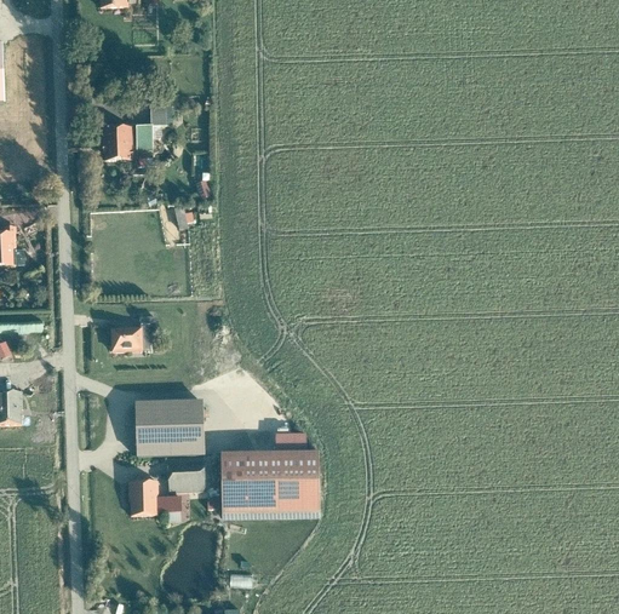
[(150,124),(136,124),(136,148),(152,148),(152,125),(170,125),(170,99),(149,99),(150,124)]
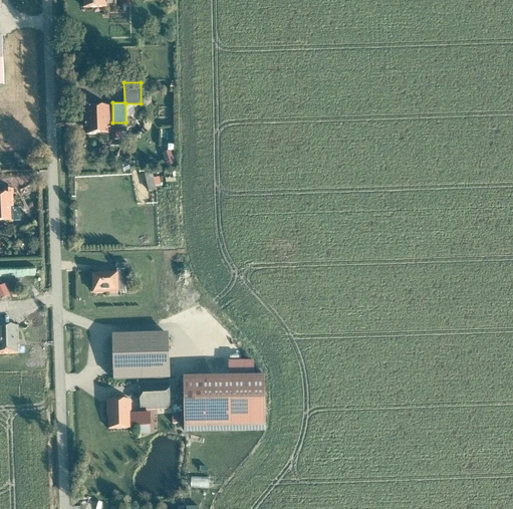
[(108,103),(86,104),(87,132),(109,132),(108,103)]
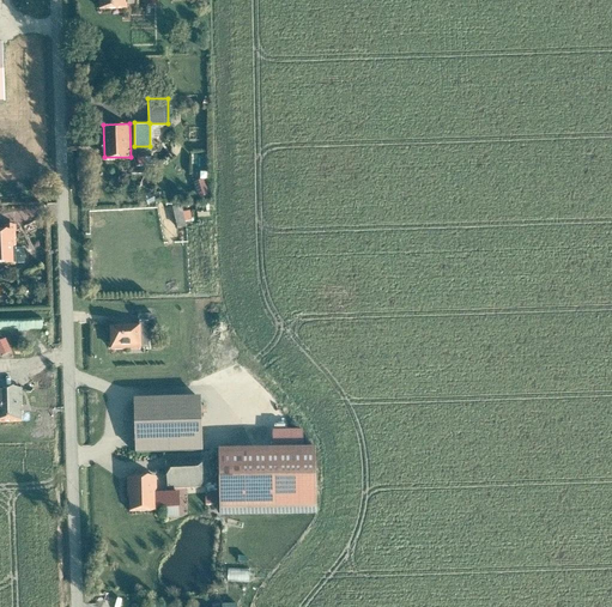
[(195,177),(200,194),(210,192),(205,174),(195,177)]
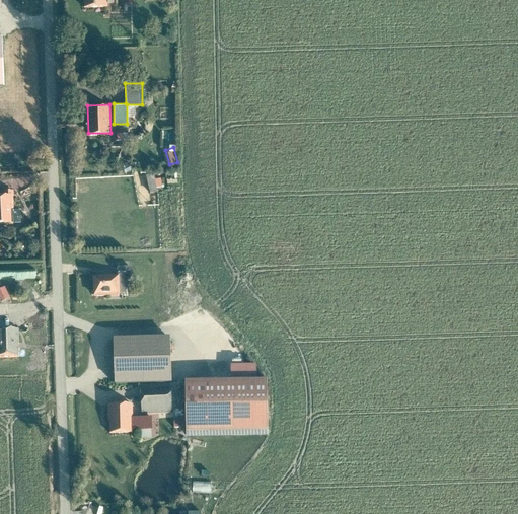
[(149,187),(163,185),(160,169),(147,171),(149,187)]
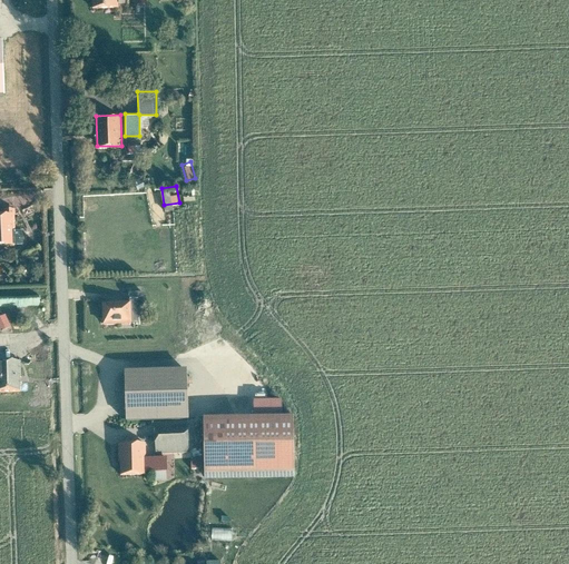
[(0,241),(13,241),(12,207),(3,207),(3,213),(0,211),(0,241)]
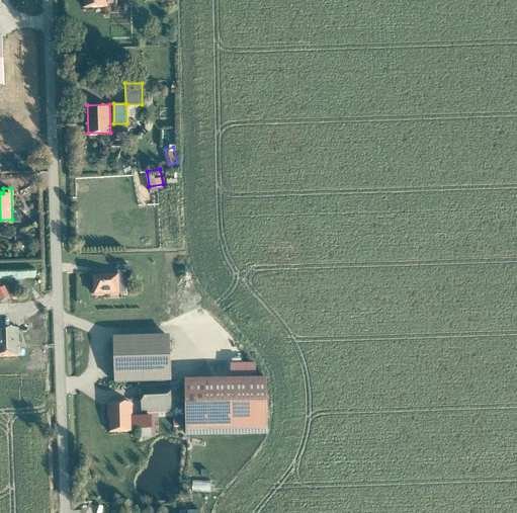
[(173,282),(184,281),(183,263),(172,263),(173,282)]
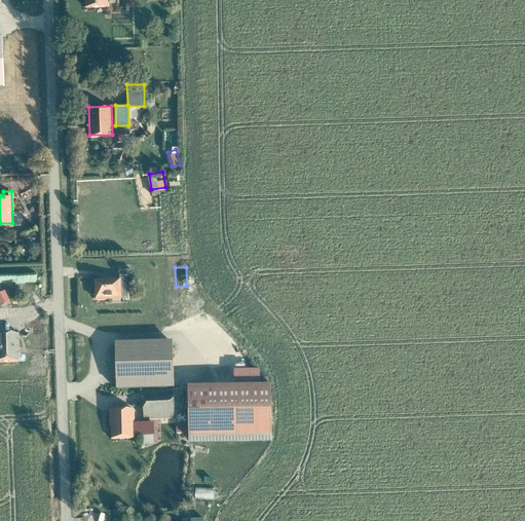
[(117,276),(92,277),(92,298),(121,297),(120,276),(130,275),(130,268),(117,268),(117,276)]
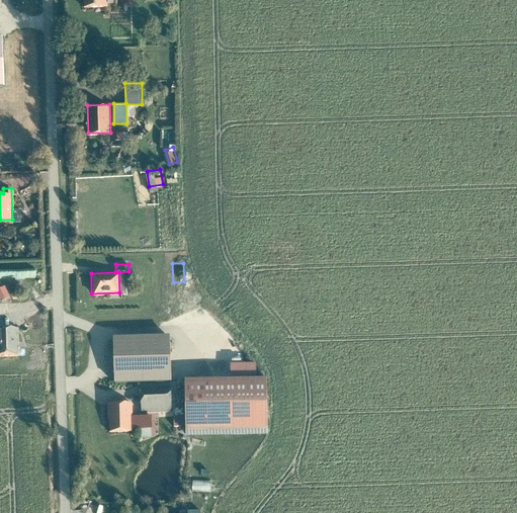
[(3,283),(0,284),(0,298),(8,294),(3,283)]
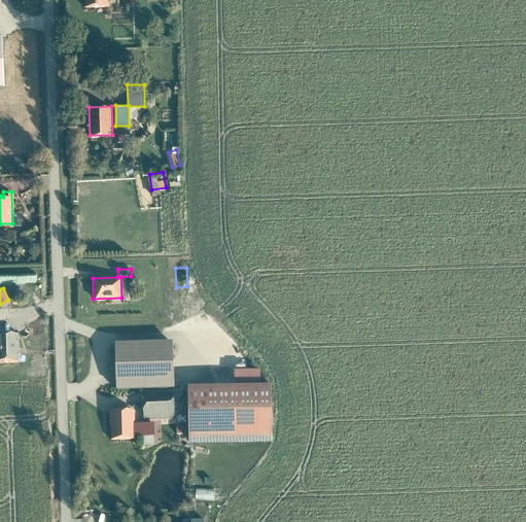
[(16,332),(0,332),(0,357),(18,357),(16,332)]
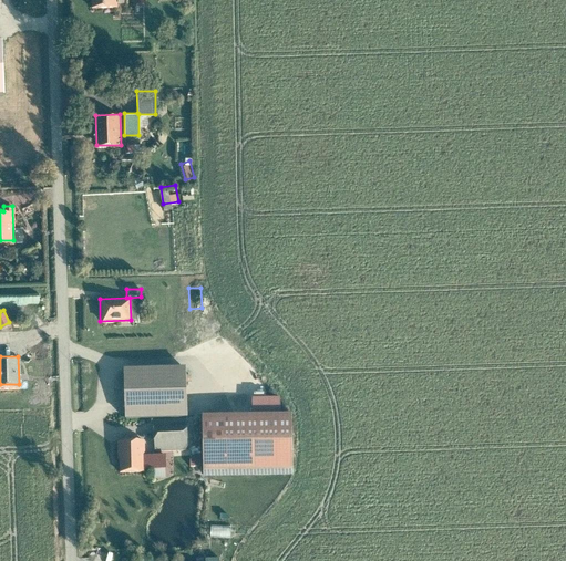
[(153,411),(185,409),(184,366),(125,369),(126,412),(153,411)]
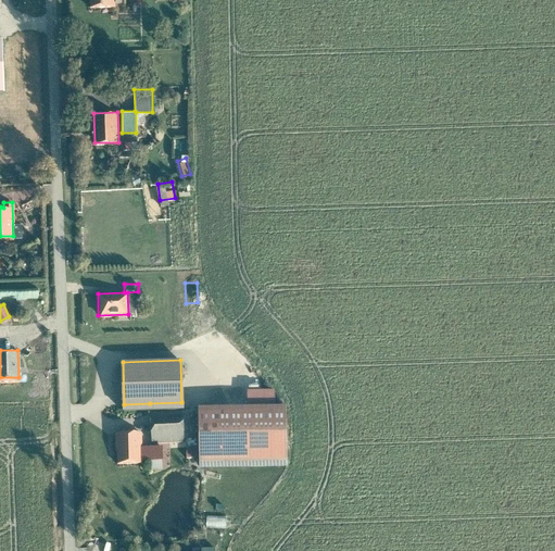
[(247,405),(199,405),(199,465),(288,464),(288,404),(276,404),(275,387),(247,388),(247,405)]
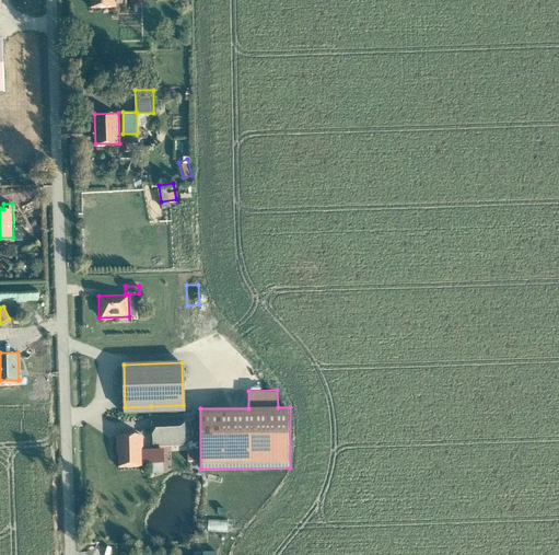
[(151,406),(152,443),(184,442),(183,405),(151,406)]
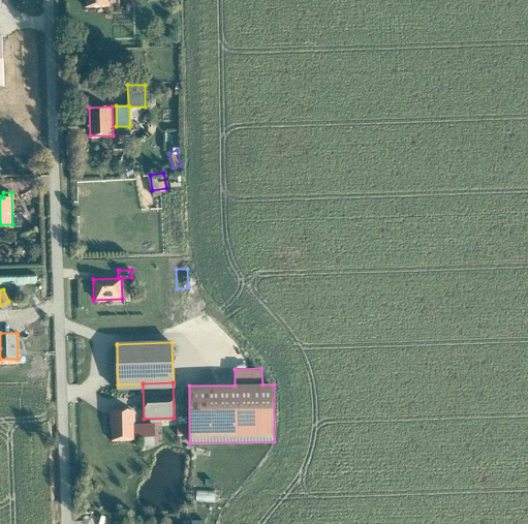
[(110,409),(111,438),(134,437),(134,435),(133,423),(133,409),(110,409)]
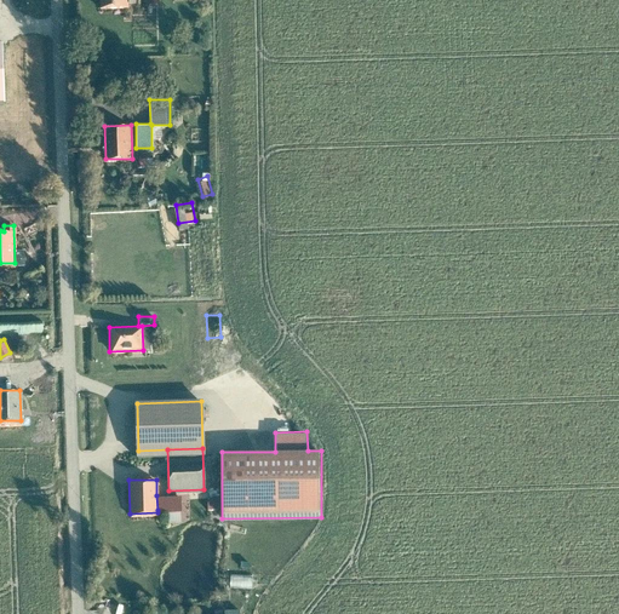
[(156,495),(158,510),(181,510),(181,495),(156,495)]
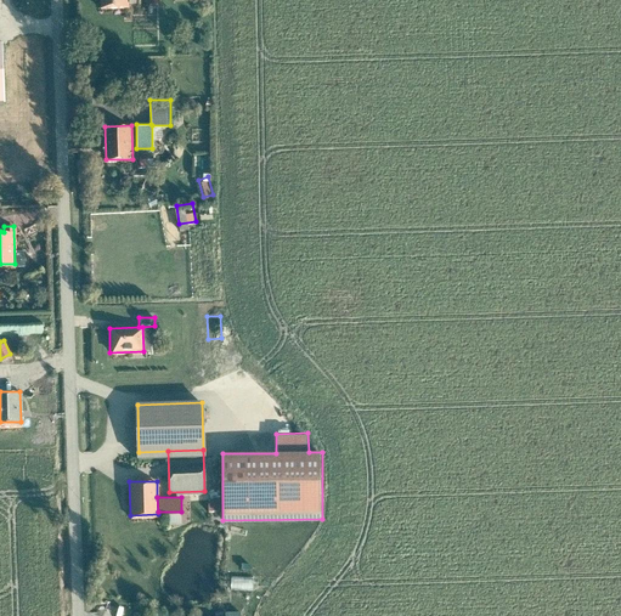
[(209,507),(220,507),(219,497),(209,497),(209,507)]
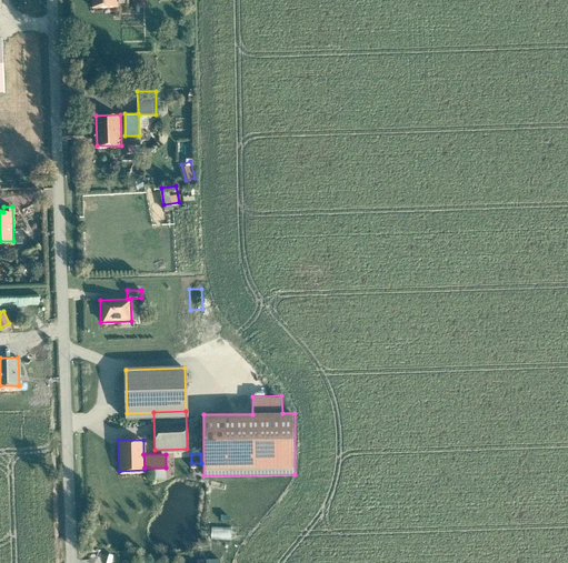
[(212,522),(211,534),(232,534),(232,522),(212,522)]
